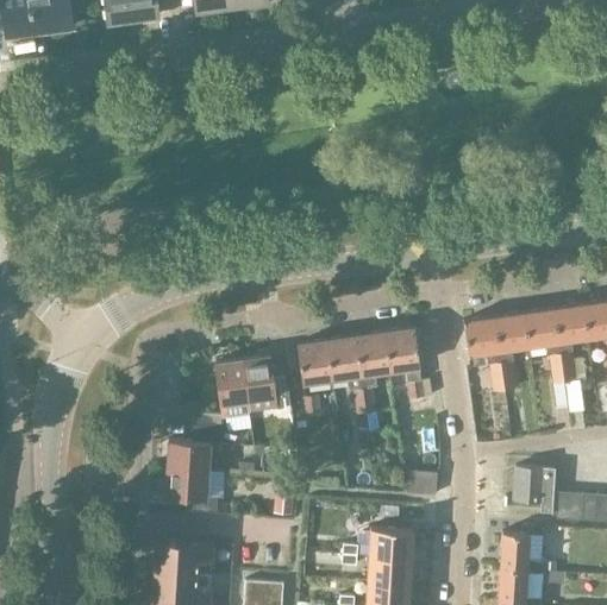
[(29,0),(0,0),(0,39),(33,35),(29,0)]
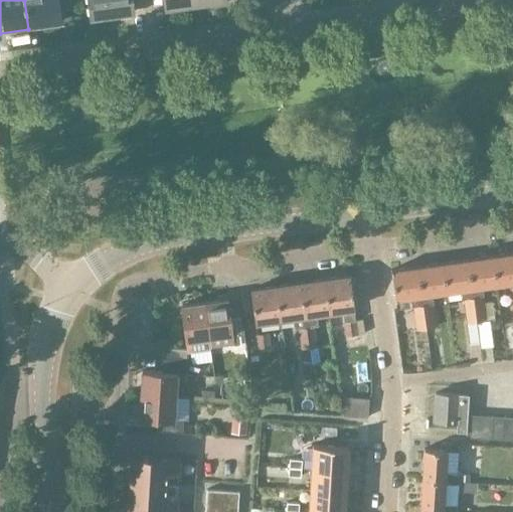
[(60,9),(72,8),(71,0),(24,0),(28,29),(63,24),(60,9)]
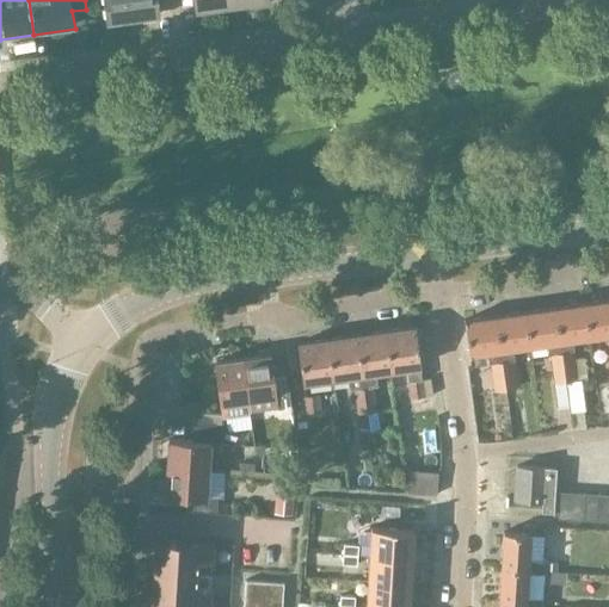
[(160,18),(157,0),(106,0),(110,24),(160,18)]
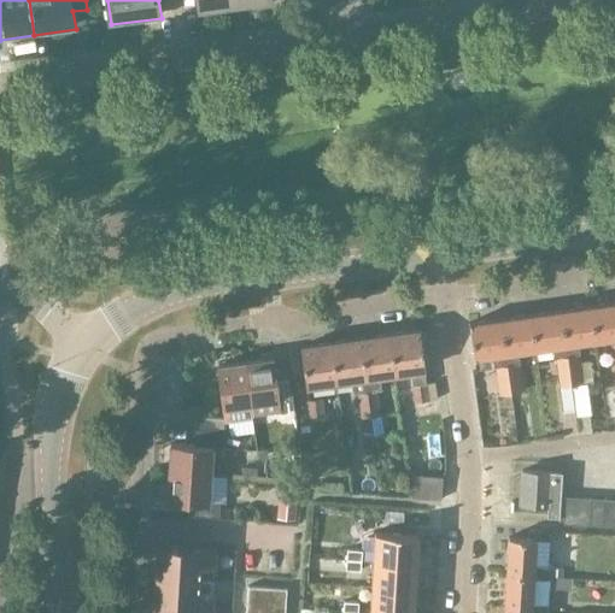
[(235,7),(234,0),(198,0),(199,12),(235,7)]
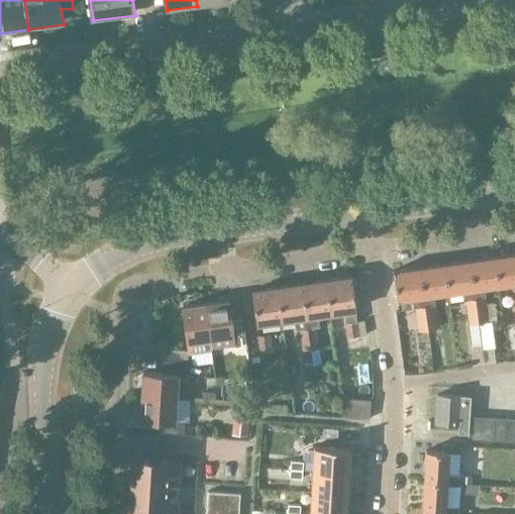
[(514,257),(495,260),(499,288),(513,287),(514,292),(514,257)]
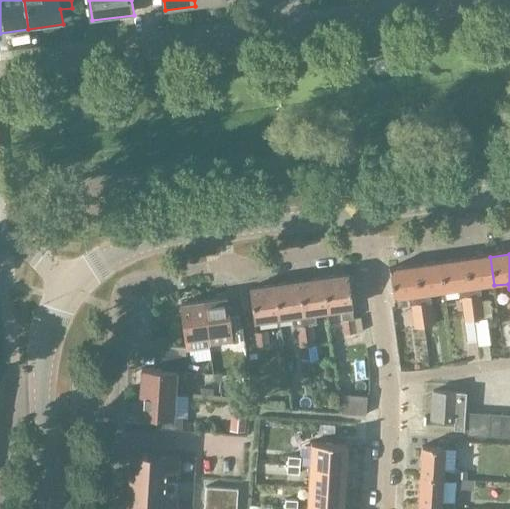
[(471,298),(462,300),(464,312),(481,309),(479,297),(483,296),(482,287),(494,285),(490,257),(465,261),(471,298)]
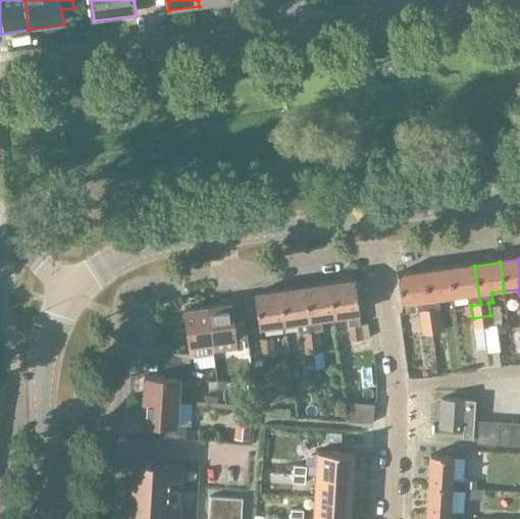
[(474,266),(449,269),(453,298),(467,296),(468,306),(471,306),(480,304),(474,266)]
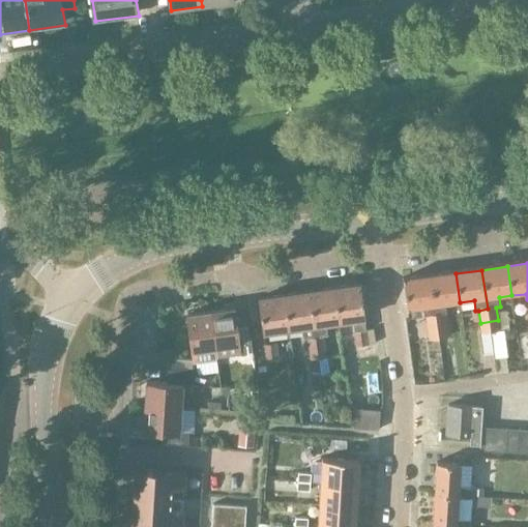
[(456,273),(430,276),(434,306),(435,305),(436,316),(444,315),(447,315),(445,304),(460,302),(456,273)]
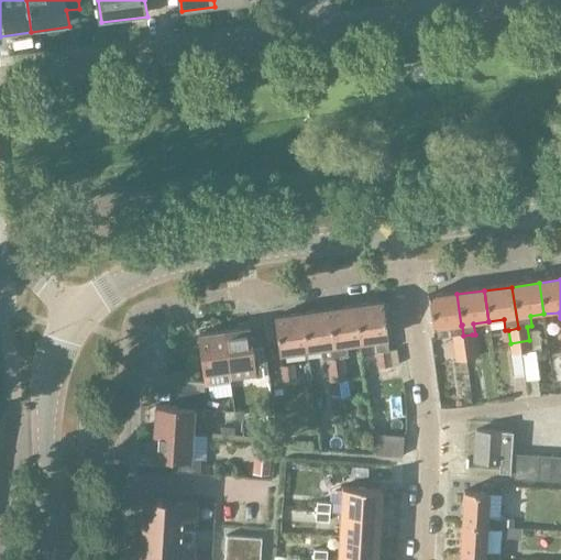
[(462,325),(461,326),(457,294),(429,298),(433,329),(448,327),(450,338),(453,338),(463,336),(462,325)]
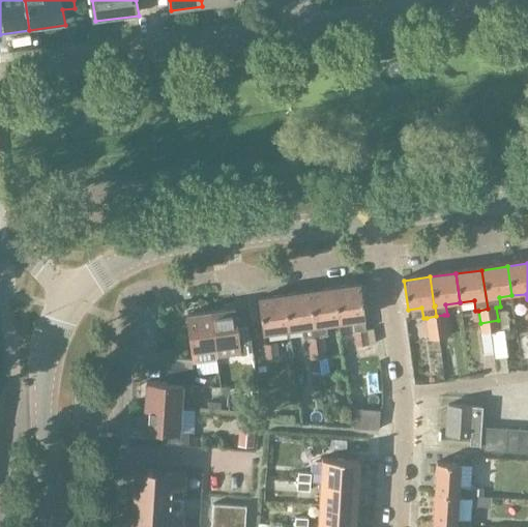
[(367,333),(365,320),(361,287),(334,291),(340,324),(353,322),(355,334),(357,349),(369,347),(367,333)]
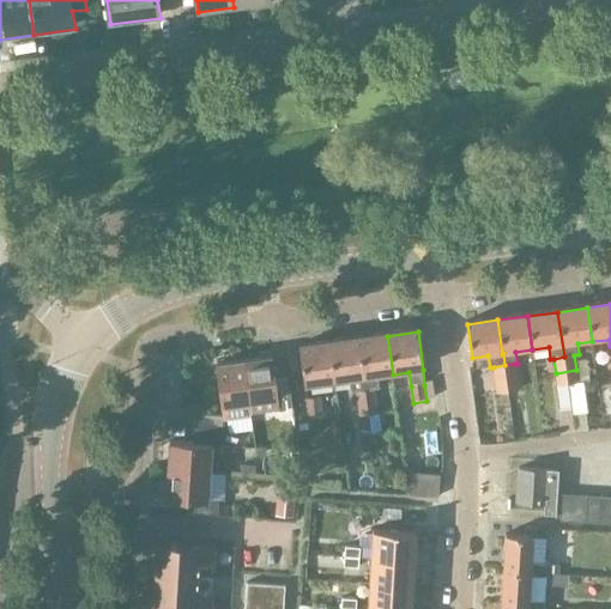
[(379,377),(393,375),(387,336),(358,340),(366,394),(380,391),(379,377)]
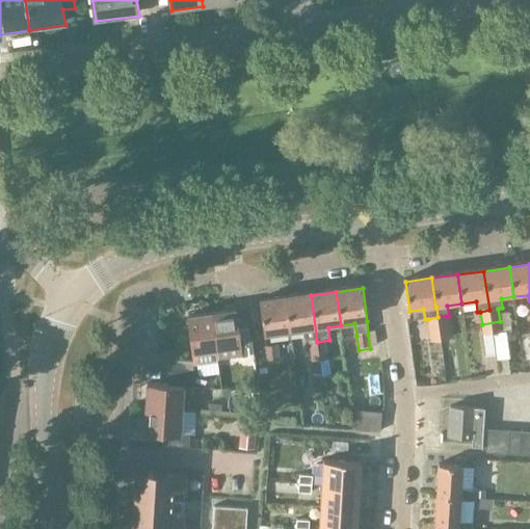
[(306,343),(317,342),(311,295),(286,298),(290,333),(303,331),(306,343)]
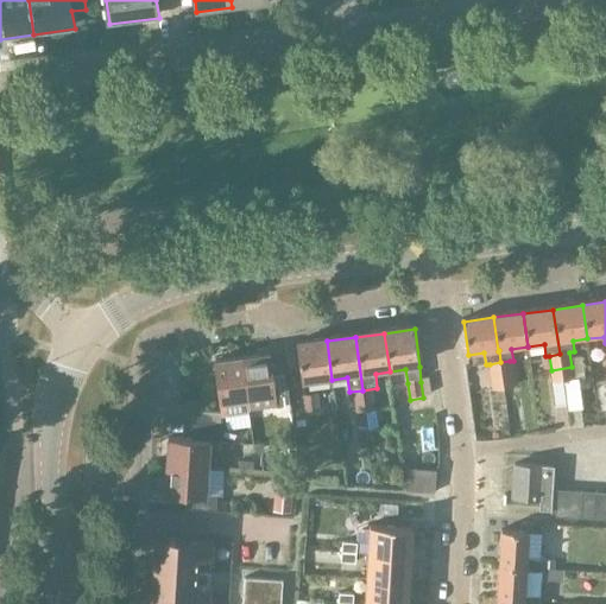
[(303,383),(332,380),(327,341),(297,345),(303,383)]
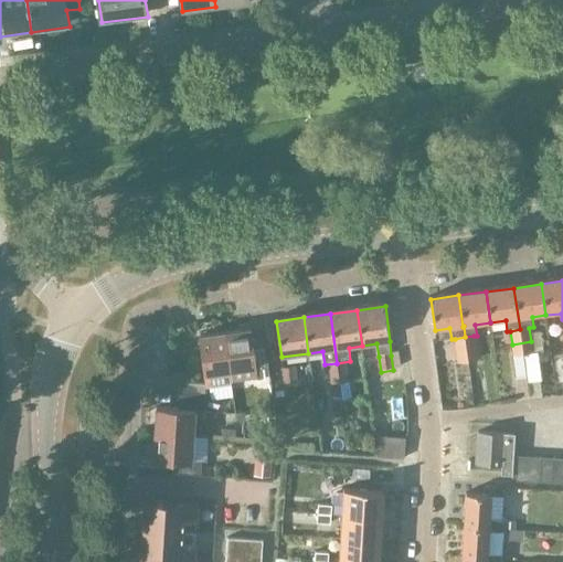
[(271,379),(267,352),(254,354),(251,331),(225,335),(232,383),(271,379)]
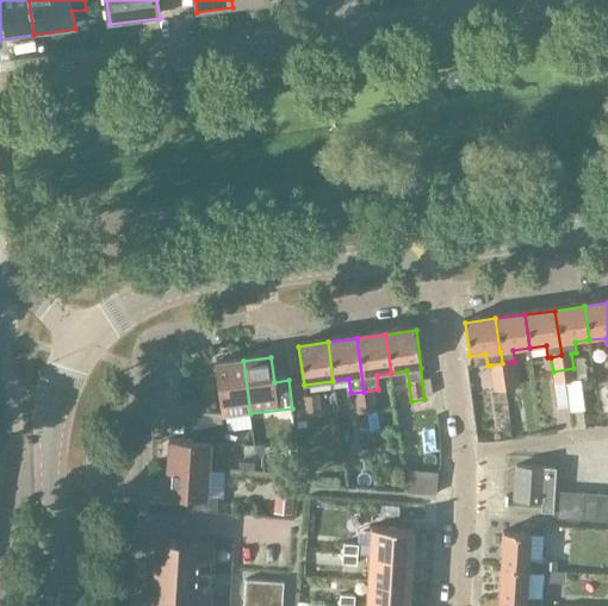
[(249,413),(250,413),(243,361),(216,364),(223,416),(196,413),(196,428),(224,430),(224,420),(236,419),(236,417),(250,414),(249,413)]
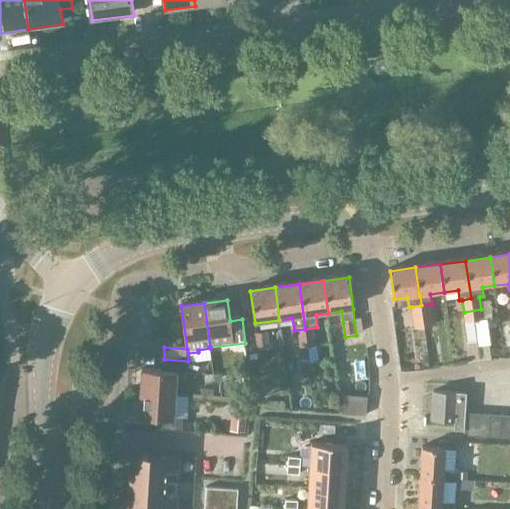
[(429,304),(421,305),(412,307),(414,319),(431,316),(429,304)]
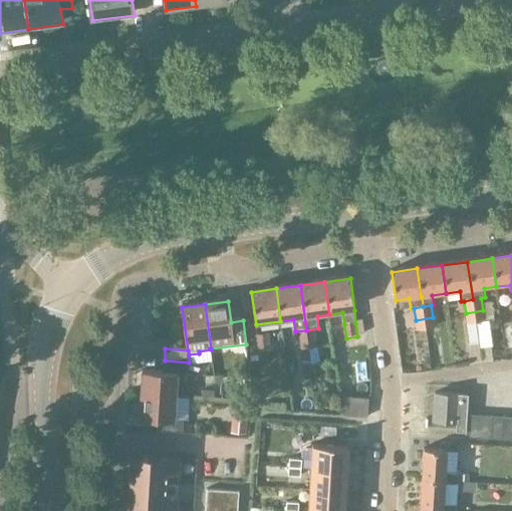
[(478,324),(484,323),(483,310),(466,313),(468,326),(478,324)]
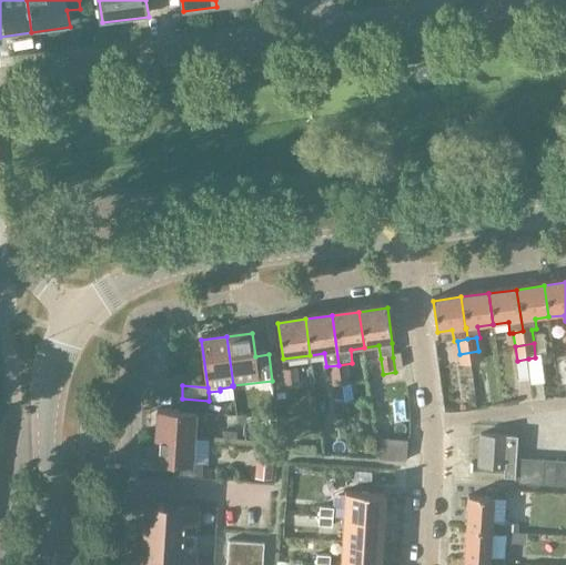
[(461,369),(481,365),(478,351),(460,354),(461,369)]
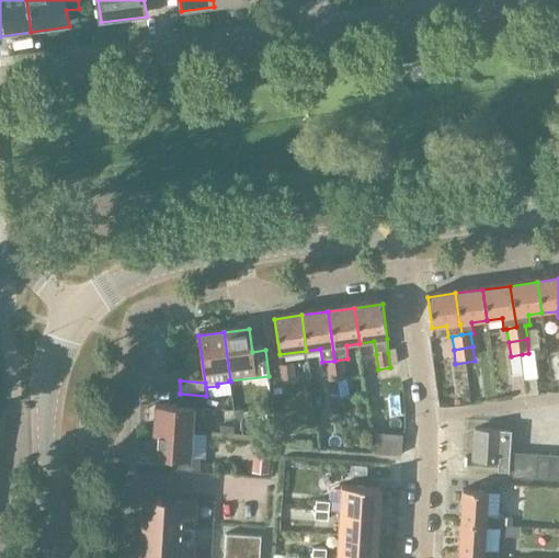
[(535,352),(528,353),(522,354),(524,376),(525,382),(538,379),(535,352)]
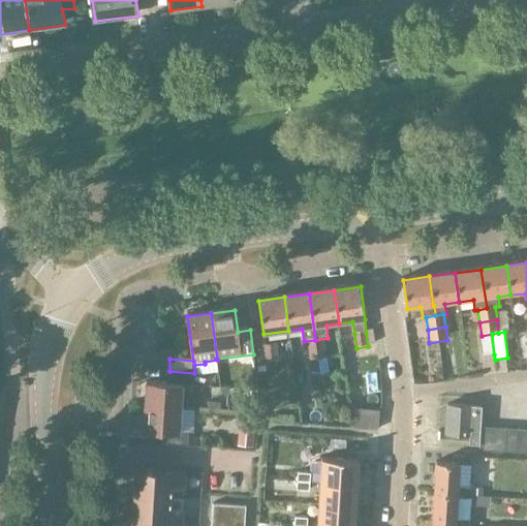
[(492,334),(482,336),(479,336),(483,356),(494,354),(492,334)]
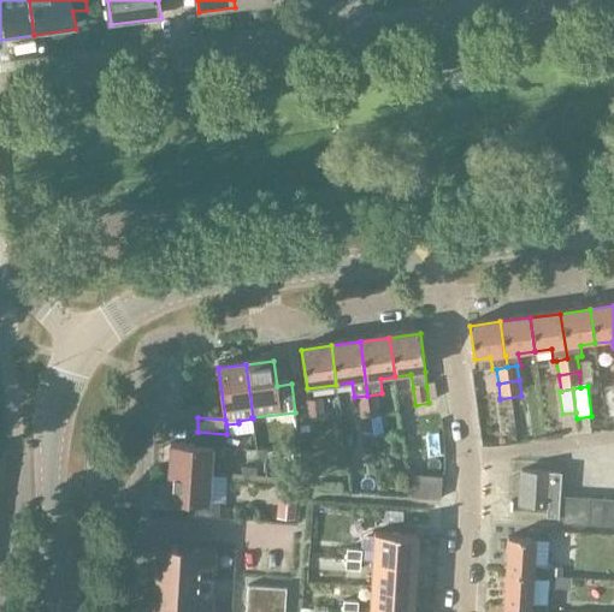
[(376,394),(359,397),(361,408),(378,406),(376,394)]
